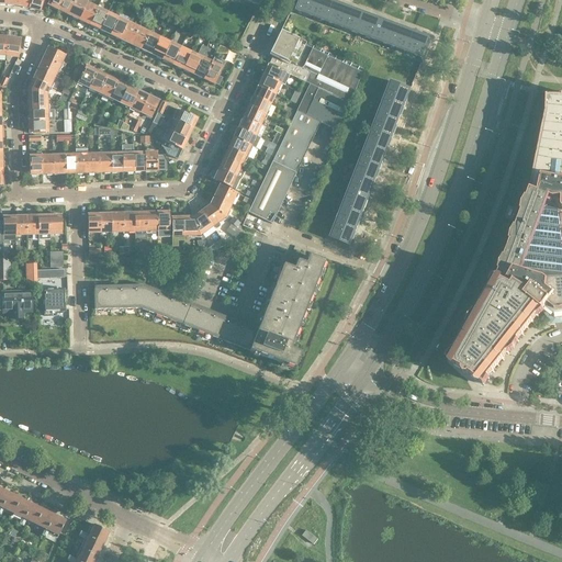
[(30,0),(29,8),(30,8),(30,9),(34,11),(34,10),(40,11),(43,2),(43,0),(30,0)]
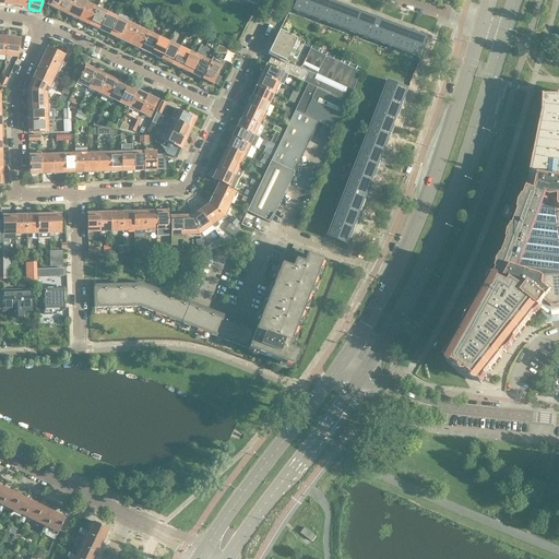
[(48,0),(47,4),(51,7),(51,8),(56,10),(57,10),(61,0),(48,0)]
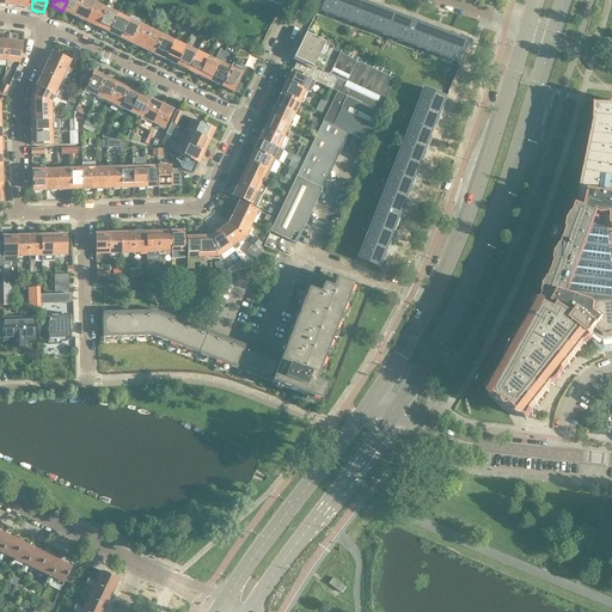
[(67,0),(62,11),(63,11),(65,11),(63,12),(68,14),(69,13),(74,16),(81,0),(67,0)]
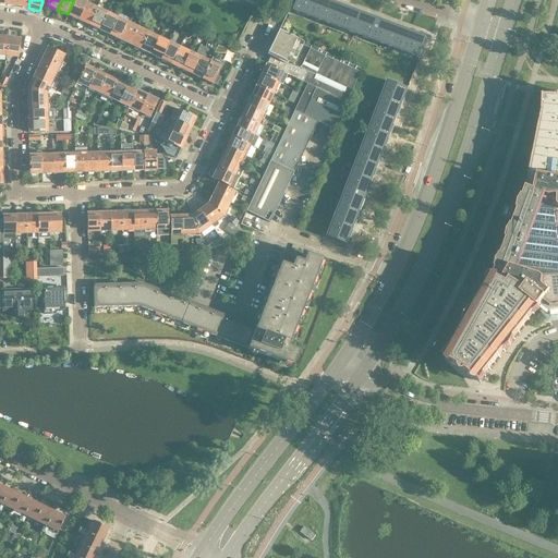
[(74,0),(68,14),(73,17),(72,17),(76,21),(77,20),(86,2),(81,0),(74,0)]
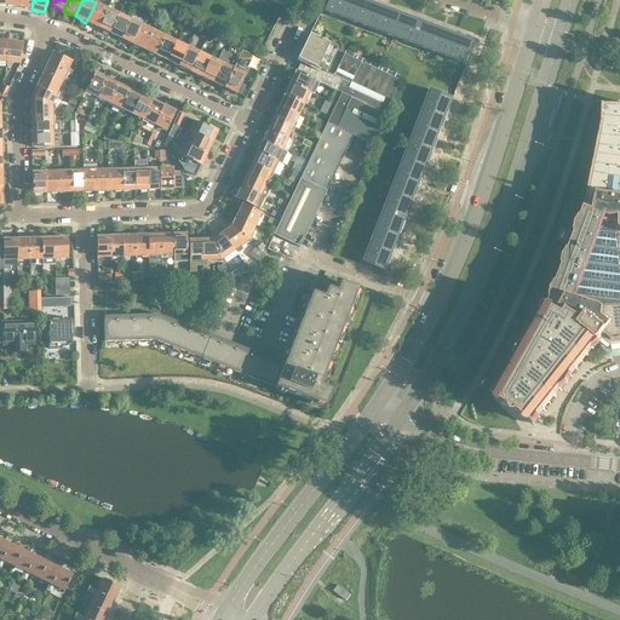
[(328,0),(325,11),(342,17),(348,0),(328,0)]
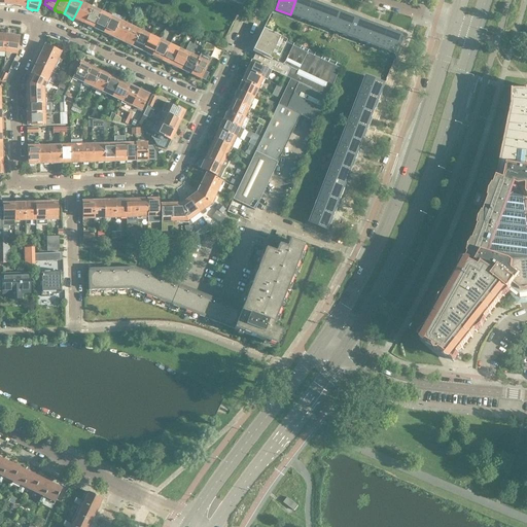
[(305,0),(295,0),(290,14),(305,21),(312,3),(305,0)]
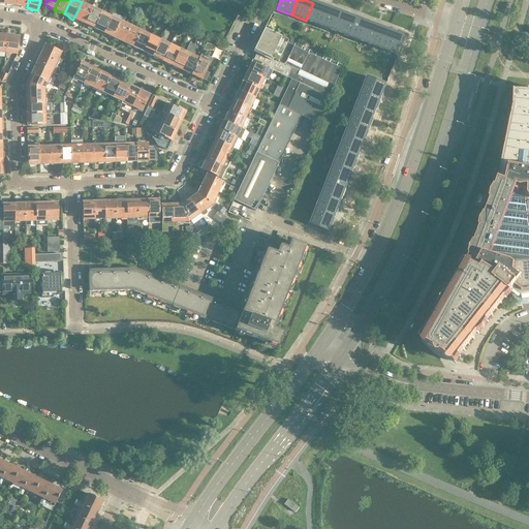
[(82,2),(73,19),(75,20),(74,20),(79,22),(80,21),(84,23),(91,7),(82,2)]
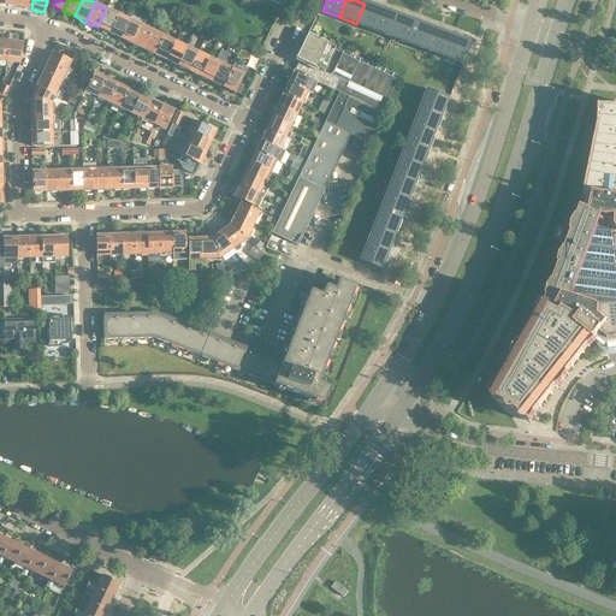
[(365,4),(356,24),(374,30),(381,10),(365,4)]
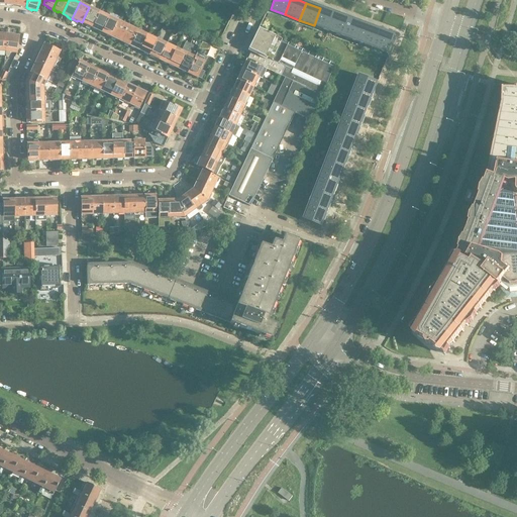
[(89,7),(82,22),(87,25),(86,26),(90,27),(91,27),(92,27),(99,11),(89,7)]
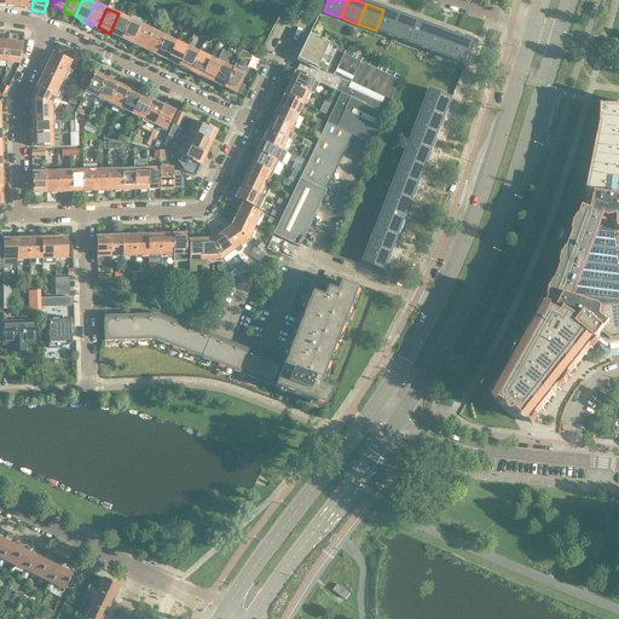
[(383,10),(376,30),(393,36),(400,16),(383,10)]
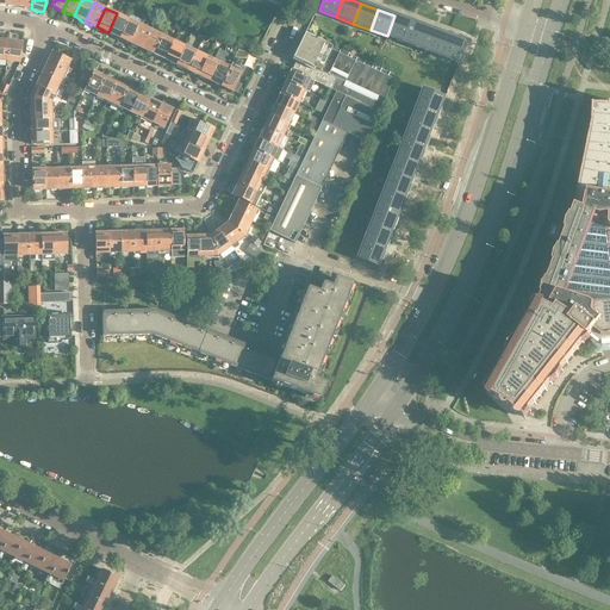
[(117,13),(109,32),(110,32),(109,33),(113,36),(114,35),(119,38),(128,19),(117,13)]
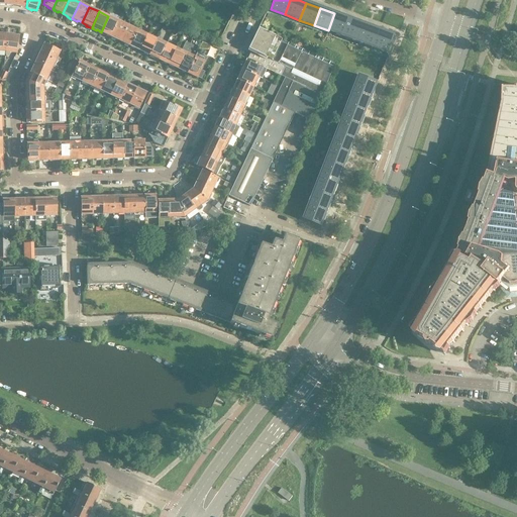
[(334,13),(328,30),(342,36),(349,19),(334,13)]
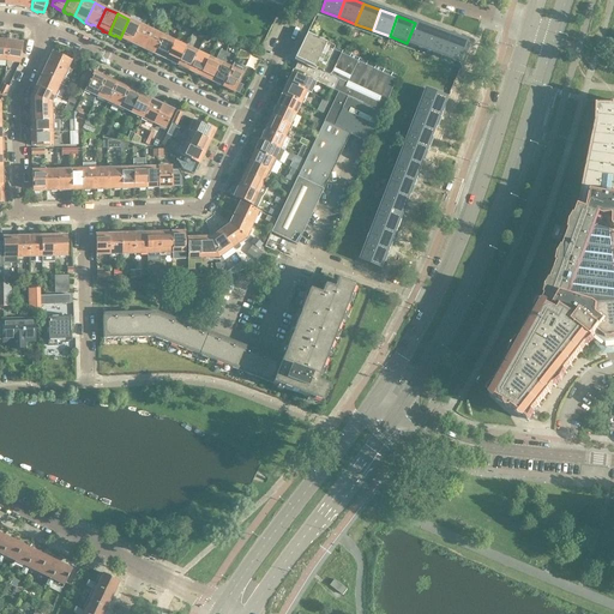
[(132,43),(140,24),(128,19),(120,38),(125,41),(130,43),(131,43),(132,43)]
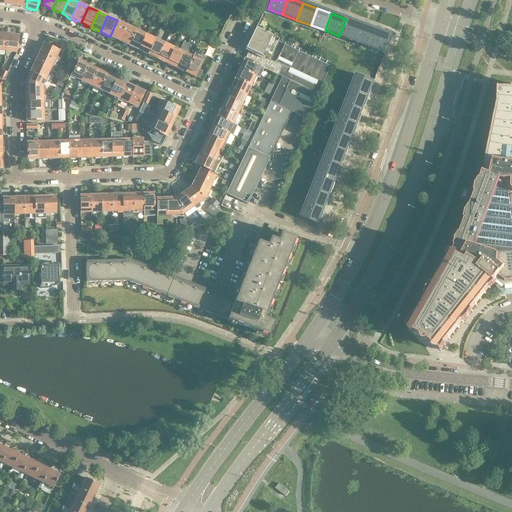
[(346,19),(339,36),(354,41),(360,24),(346,19)]
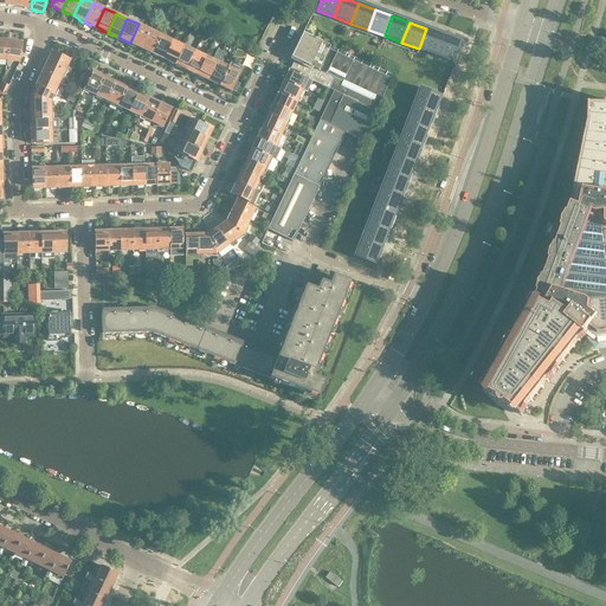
[(141,49),(150,30),(139,24),(130,43),(131,44),(130,44),(135,46),(136,46),(141,49)]
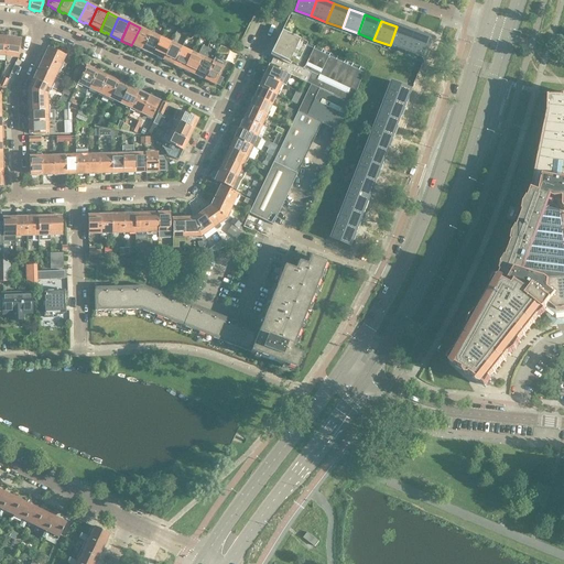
[(397,26),(390,45),(405,52),(412,32),(397,26)]
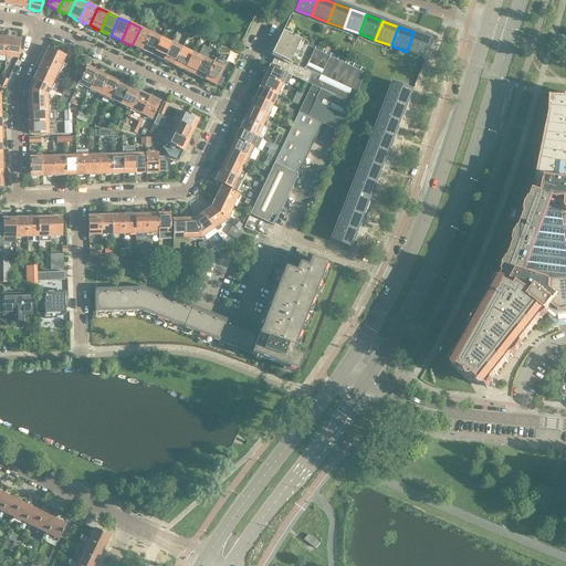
[(140,28),(132,45),(136,48),(136,49),(140,50),(143,50),(150,32),(140,28)]
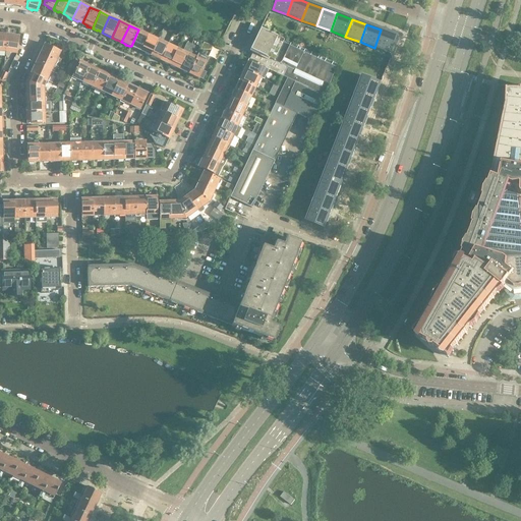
[(252,53),(249,60),(254,63),(265,67),(265,68),(283,76),(287,78),(325,96),(337,64),(305,49),(304,50),(284,40),(261,29),(249,52),(252,53)]
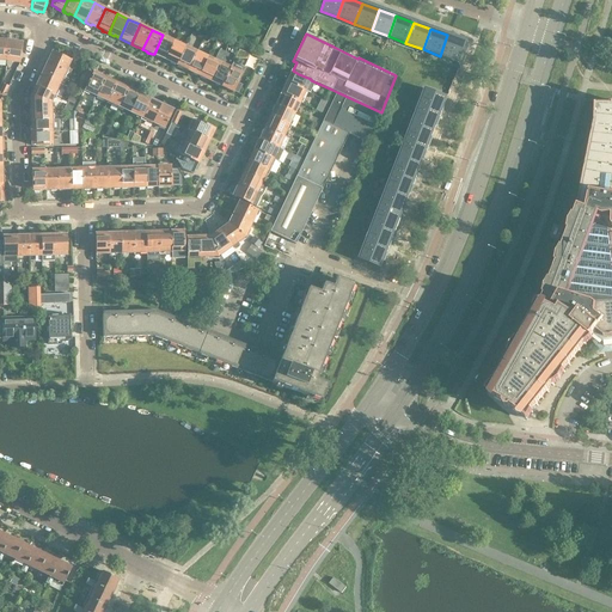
[(163,35),(154,54),(155,55),(154,55),(159,57),(160,56),(165,60),(175,41),(163,35)]
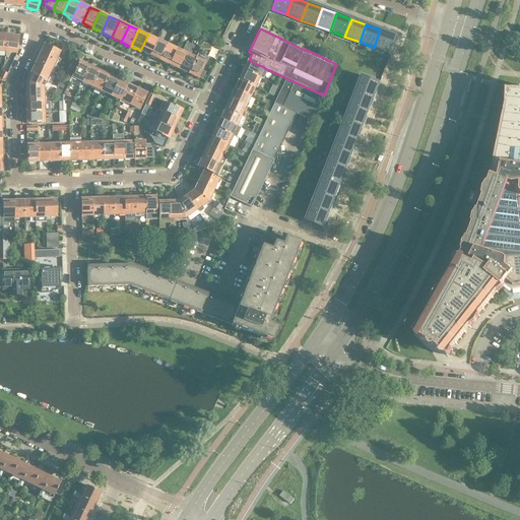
[(380,29),(374,48),(388,53),(395,36),(380,29)]
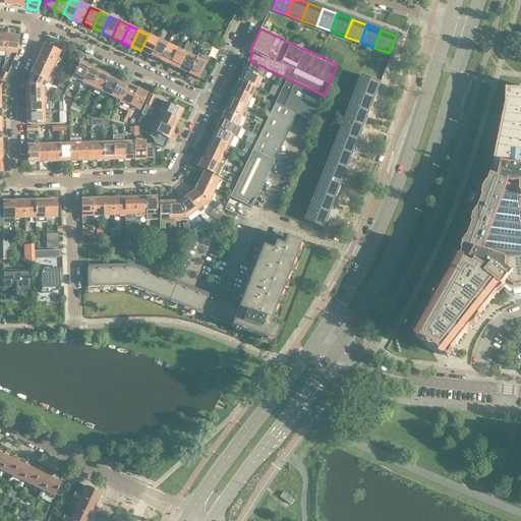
[(6,35),(4,53),(5,53),(13,54),(14,54),(16,54),(16,50),(18,50),(18,46),(17,46),(18,37),(16,37),(16,36),(12,35),(11,36),(6,35)]
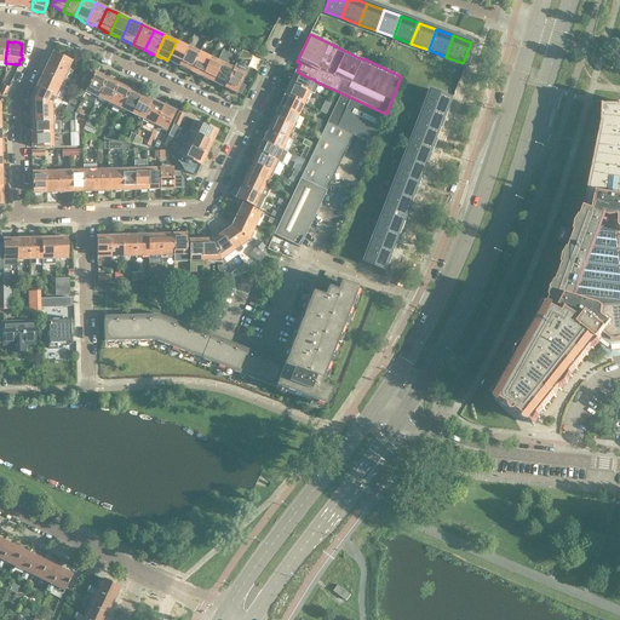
[(177,41),(167,61),(172,63),(177,67),(177,65),(178,65),(188,46),(177,41)]
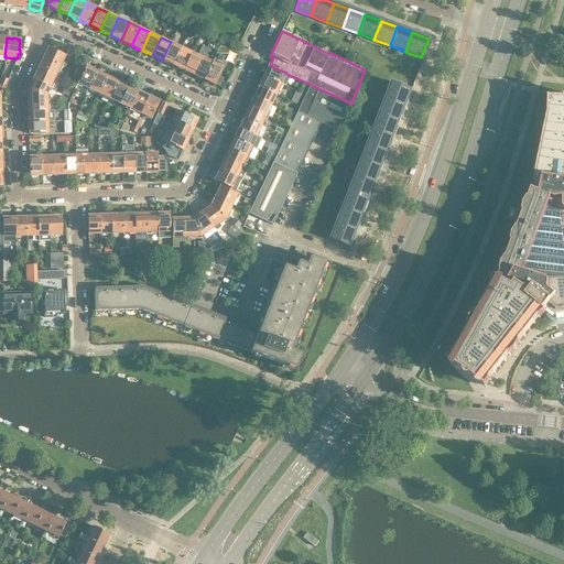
[(171,42),(162,60),(164,61),(163,61),(167,63),(169,63),(173,65),(181,47),(171,42)]
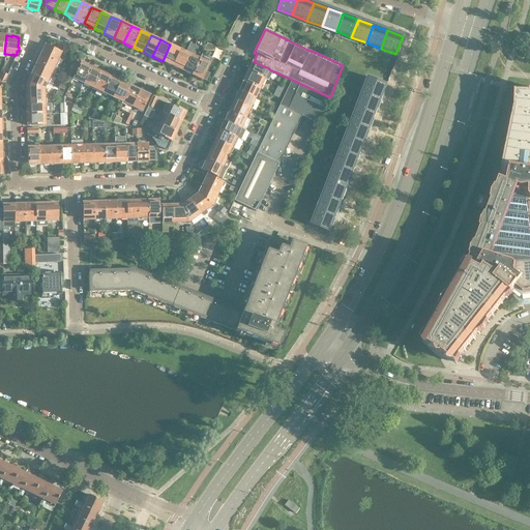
[(42,51),(40,55),(57,63),(60,55),(61,52),(46,45),(45,47),(43,47),(41,51),(42,51)]
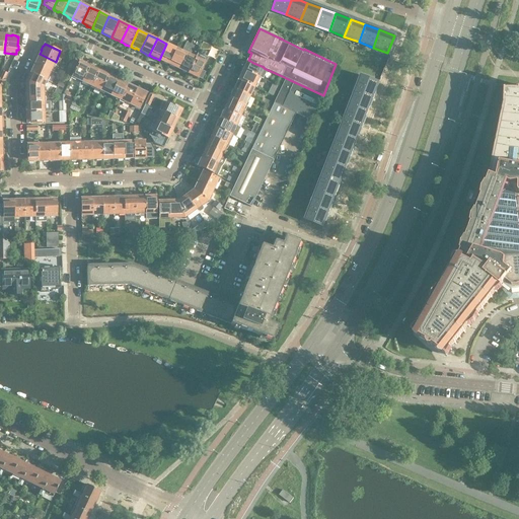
[(166,44),(159,60),(163,62),(163,63),(167,65),(167,64),(169,64),(176,48),(166,44)]
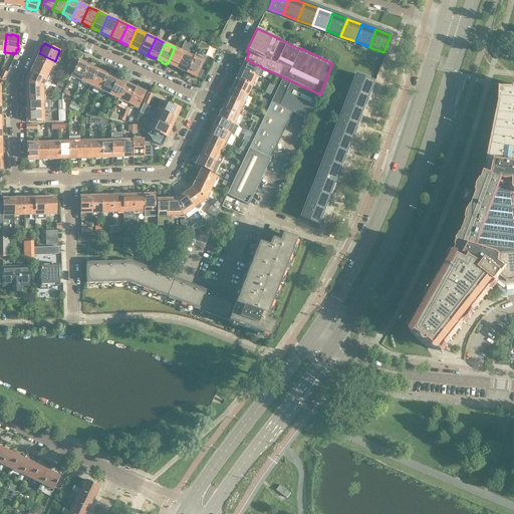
[(175,47),(168,63),(169,64),(168,65),(172,67),(173,66),(177,68),(184,52),(187,45),(184,43),(181,50),(175,47)]
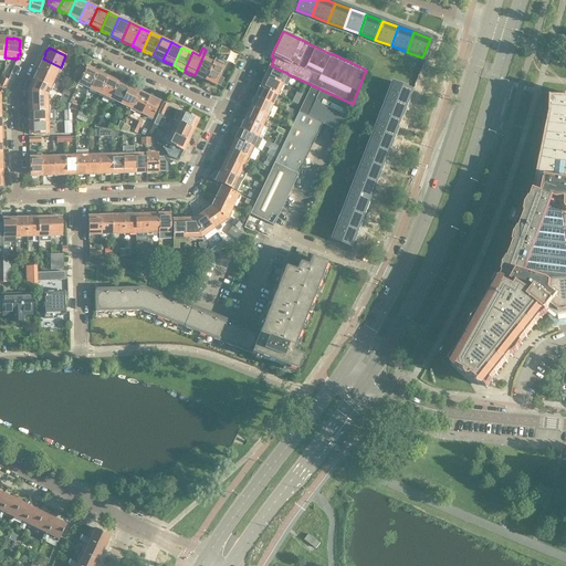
[(202,58),(195,75),(199,77),(199,79),(203,81),(203,80),(205,80),(213,62),(209,60),(212,53),(207,50),(202,58)]
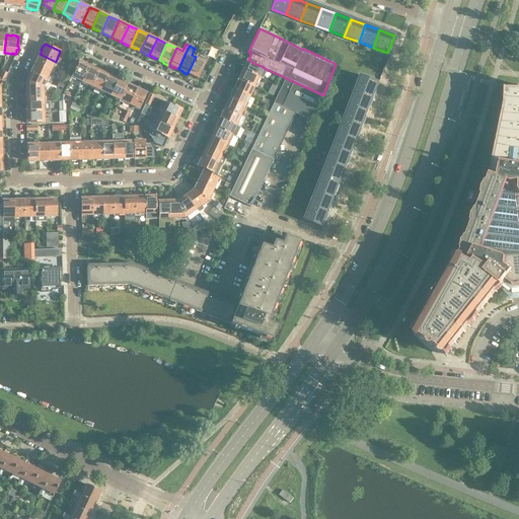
[(35,63),(35,64),(52,71),(56,62),(40,54),(38,59),(36,58),(34,62),(35,63)]
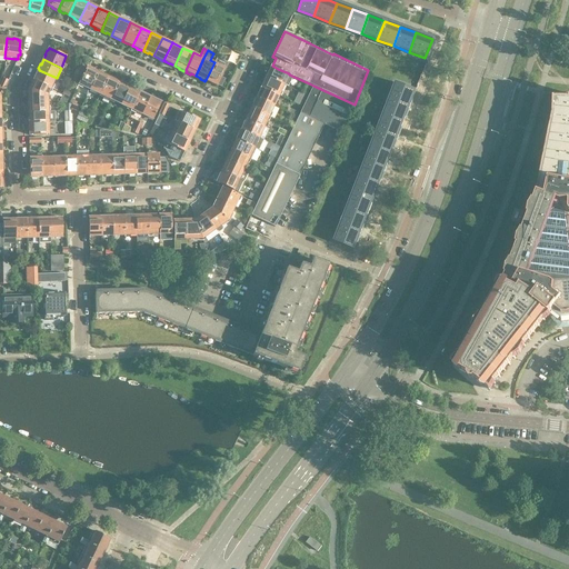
[(215,62),(206,80),(217,86),(218,85),(221,80),(220,80),(225,69),(227,65),(216,59),(215,62)]
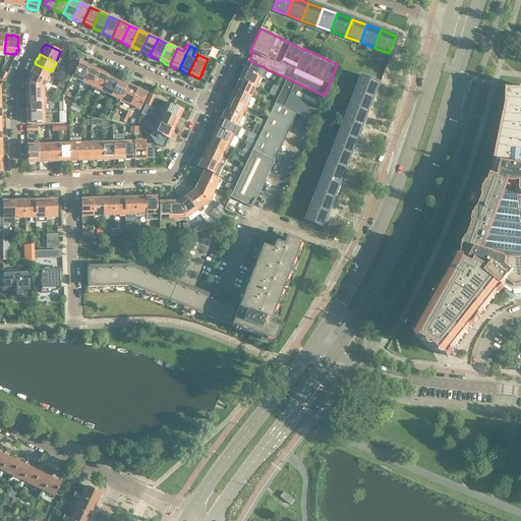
[(245,69),(244,70),(259,78),(265,68),(265,67),(254,63),(249,60),(246,65),(245,64),(244,68),(245,69)]
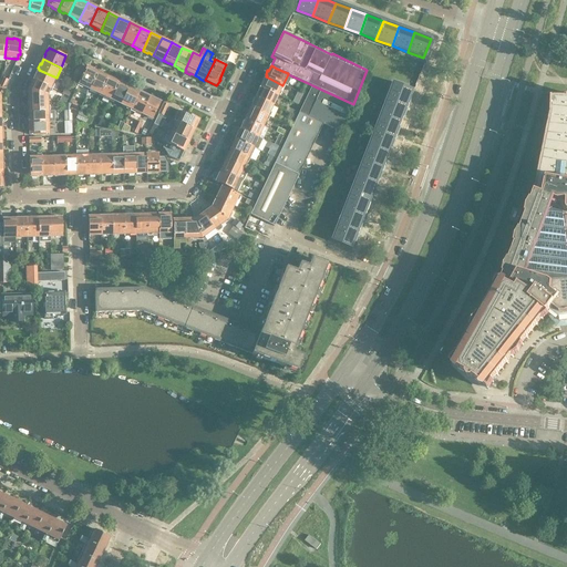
[(78,84),(90,90),(98,72),(86,68),(85,70),(78,84)]
